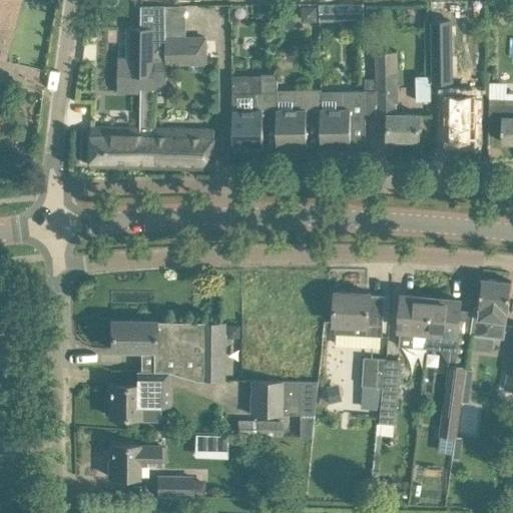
[(20,0),(0,0),(0,59),(5,61),(20,0)]
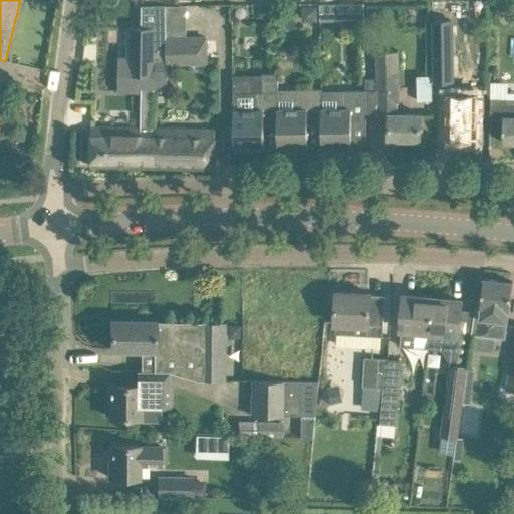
[(364,18),(364,3),(320,4),(320,20),(339,20),(339,18),(364,18)]
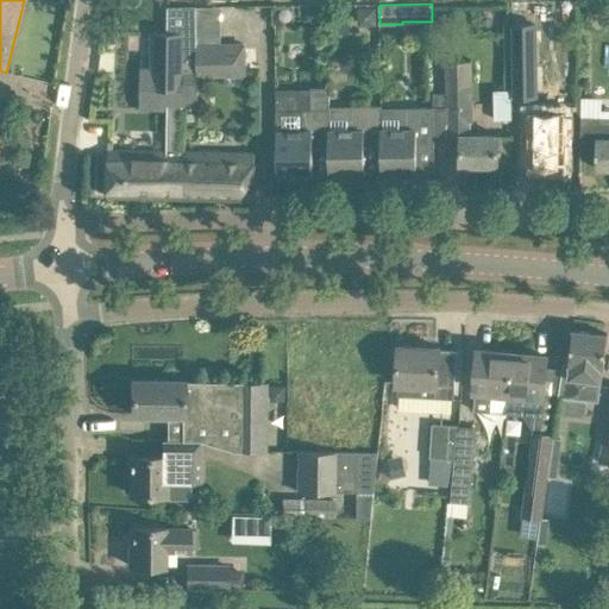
[(152,32),(152,71),(162,71),(161,107),(168,108),(167,151),(181,151),(183,107),(183,88),(184,73),(196,73),(198,73),(198,45),(196,45),(196,6),(168,6),(168,32),(152,32)]
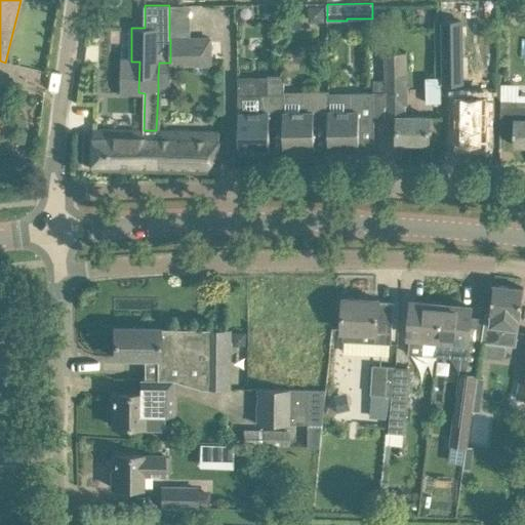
[(264,6),(265,17),(281,17),(281,5),(264,6)]
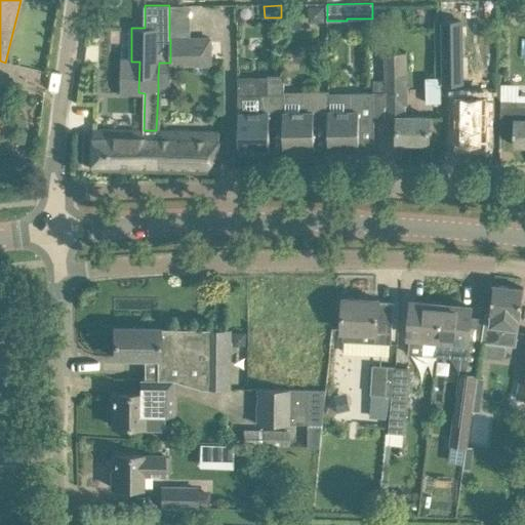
[(309,6),(310,22),(325,22),(325,6),(309,6)]
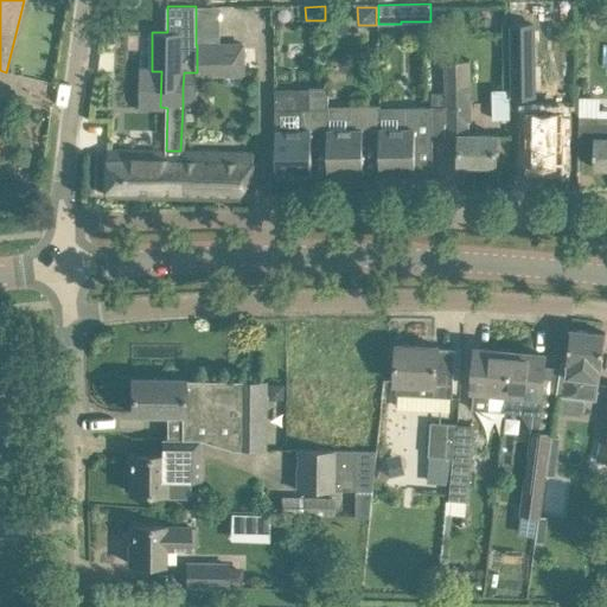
[(534,27),(510,29),(511,100),(535,98),(534,27)]
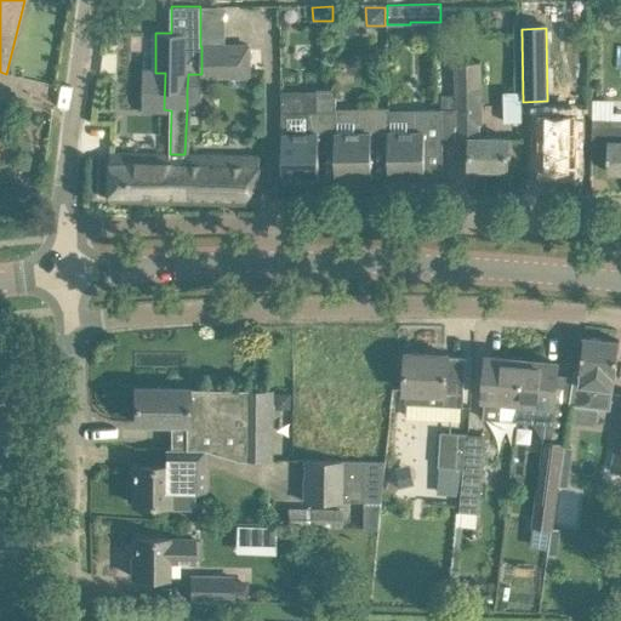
[(250,45),(201,46),(201,74),(250,74),(250,45)]
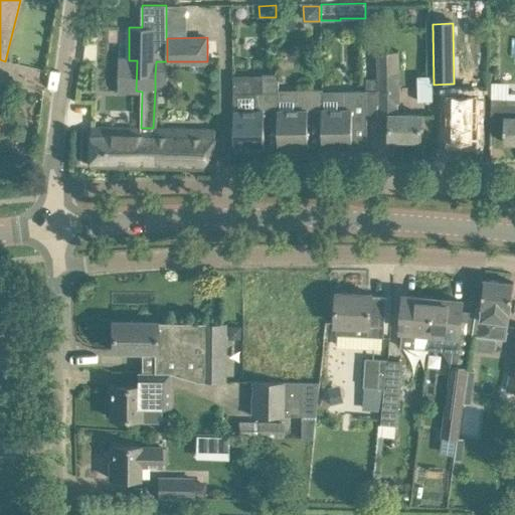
[(156,61),(155,74),(166,74),(166,61),(156,61)]
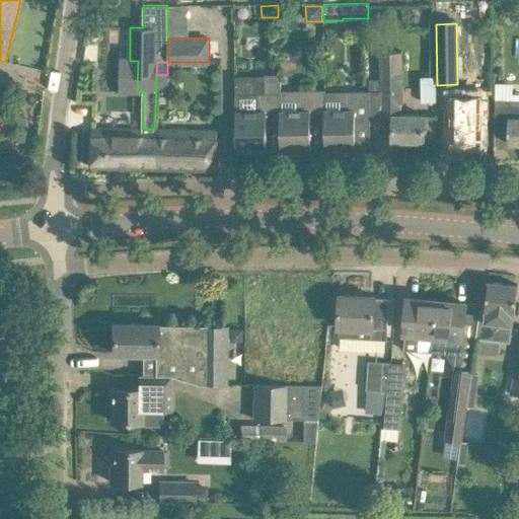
[(381,97),(380,116),(392,117),(392,140),(425,141),(425,117),(435,118),(436,82),(437,82),(437,68),(416,67),(416,98),(381,97)]
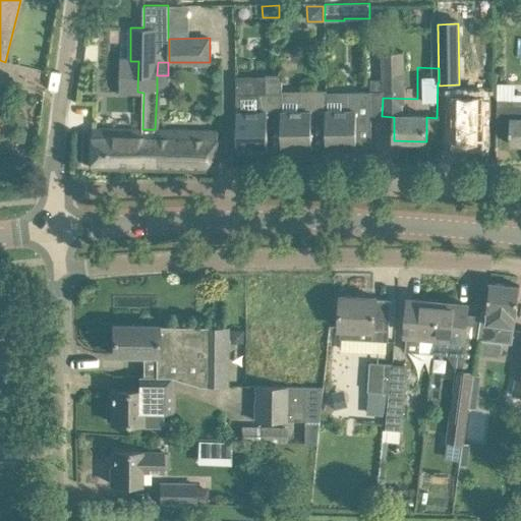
[(266,93),(236,93),(237,150),(242,150),(242,154),(255,154),(255,150),(268,150),(268,126),(282,126),(281,111),(283,111),(282,74),(266,74),(266,93)]
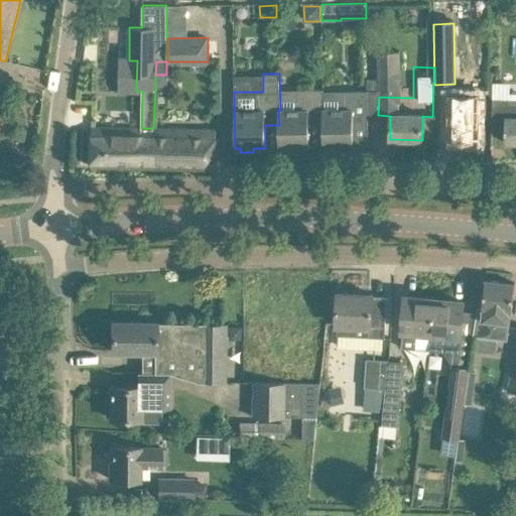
[(323,109),(324,109),(324,89),(298,89),(298,101),(294,101),(294,109),(280,110),(278,110),(279,125),(279,148),(284,148),(284,151),(296,151),(296,148),(309,147),(309,125),(323,124),(323,109)]
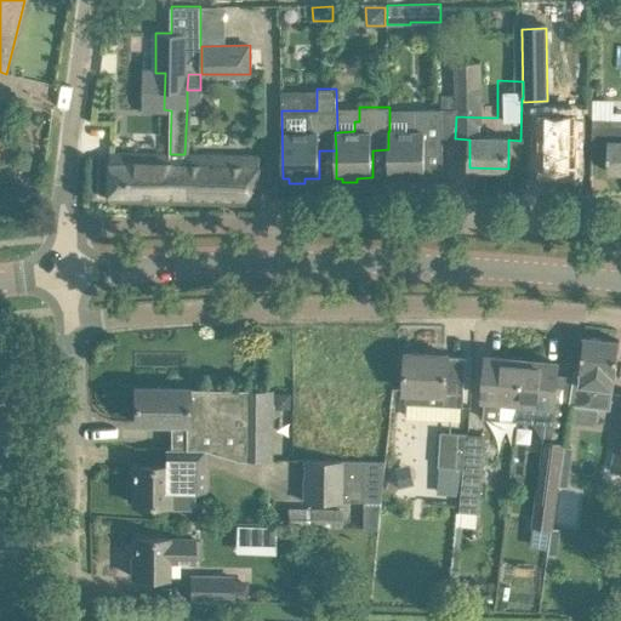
[(388,131),(388,149),(389,177),(394,177),(396,181),(410,181),(410,177),(426,177),(425,149),(443,149),(443,108),(412,109),(412,120),(408,120),(408,131),(389,131),(388,131)]
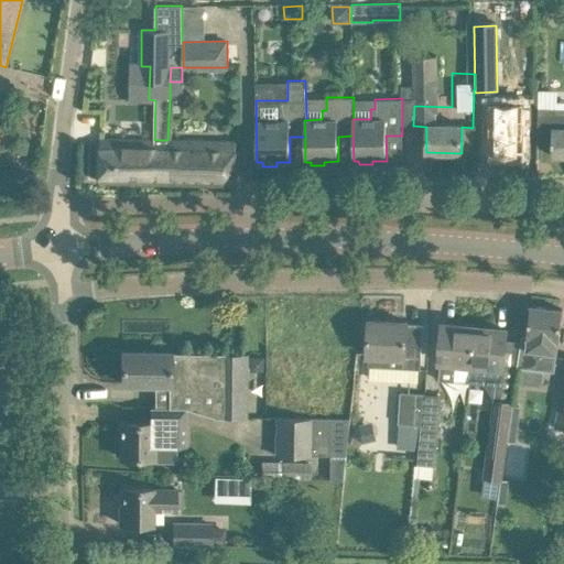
[(491,100),(490,153),(523,154),(523,132),(531,132),(532,106),(524,106),(524,101),(491,100)]
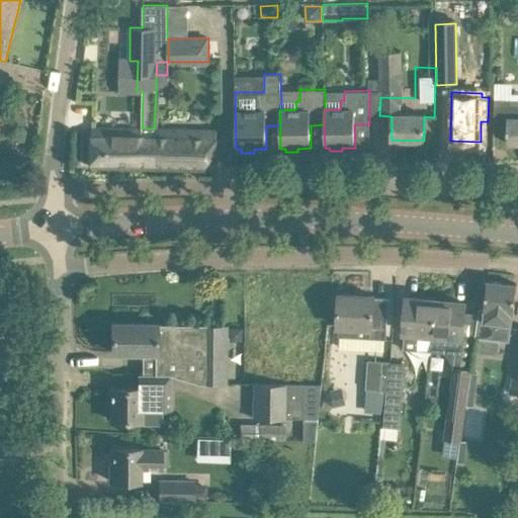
[(517,143),(517,101),(495,101),(494,134),(507,134),(507,143),(517,143)]
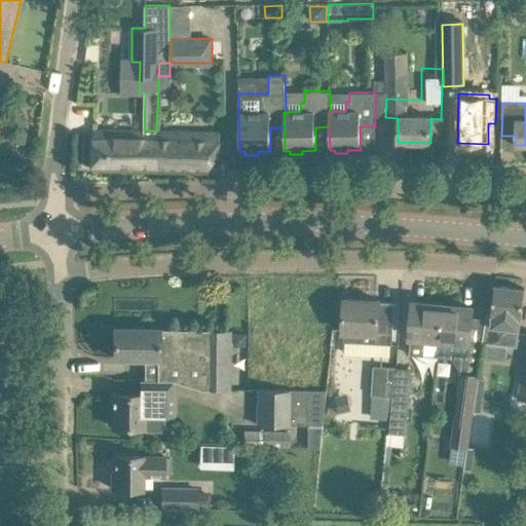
[(155,171),(156,130),(144,130),(94,129),(92,170),(155,171)]
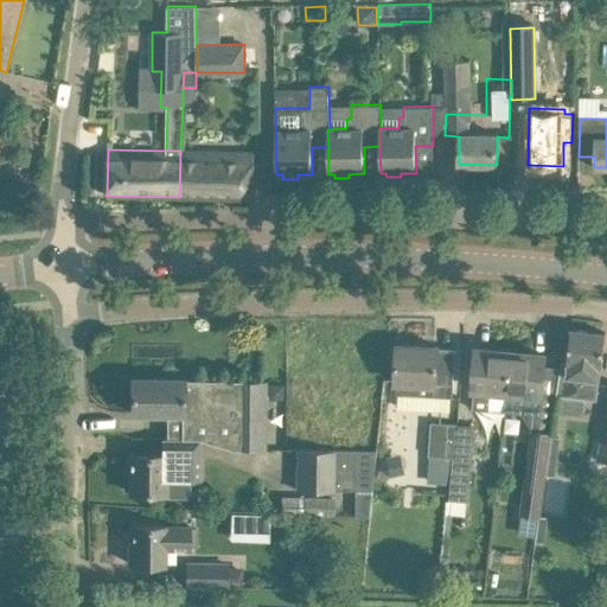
[(254,152),(199,151),(180,151),(179,197),(251,198),(253,173),(254,152)]
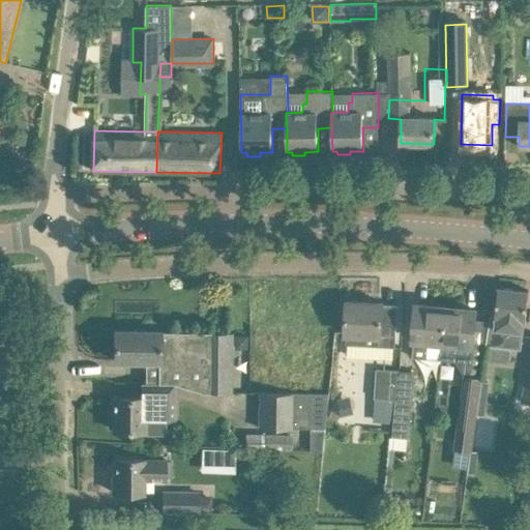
[(529,290),(499,287),(496,316),(490,315),(487,345),(521,349),(524,321),(525,321),(529,290)]
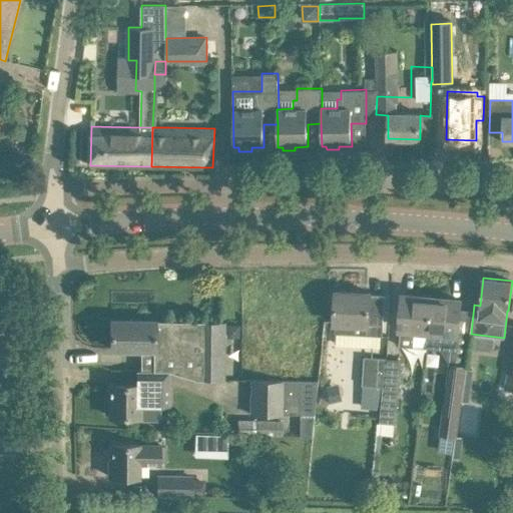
[(371,293),(337,291),(335,323),(336,323),(336,333),(382,335),(384,295),(370,294),(371,293)]
